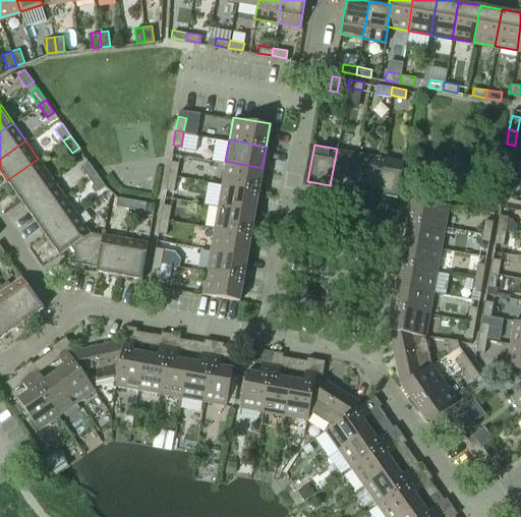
[(352,189),(359,153),(337,149),(330,185),(352,189)]
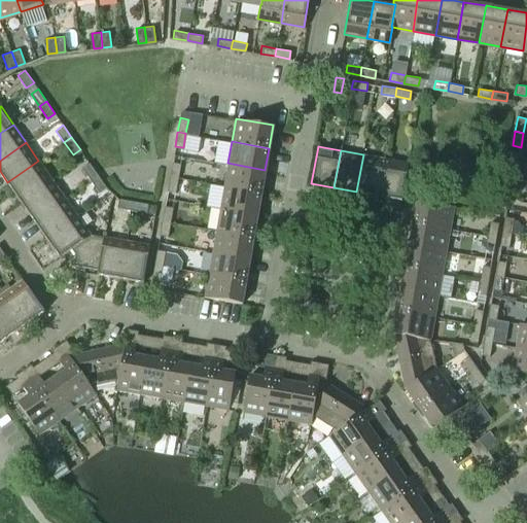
[(378,195),(384,158),(363,154),(356,192),(378,195)]
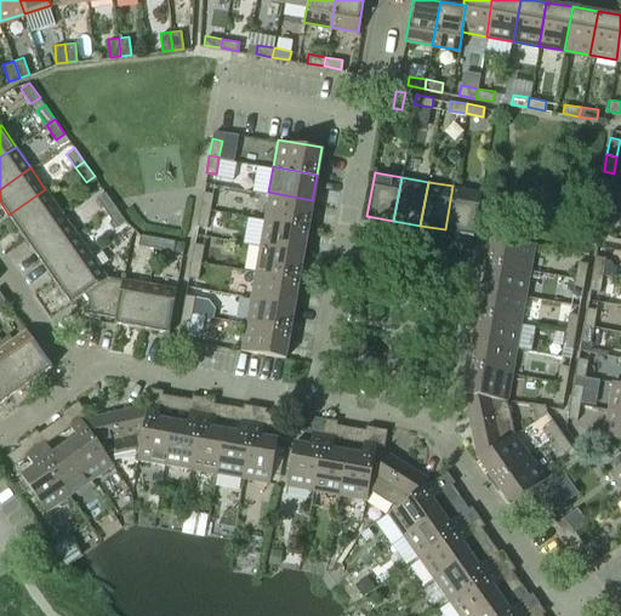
[(473,234),(480,190),(453,186),(445,229),(473,234)]
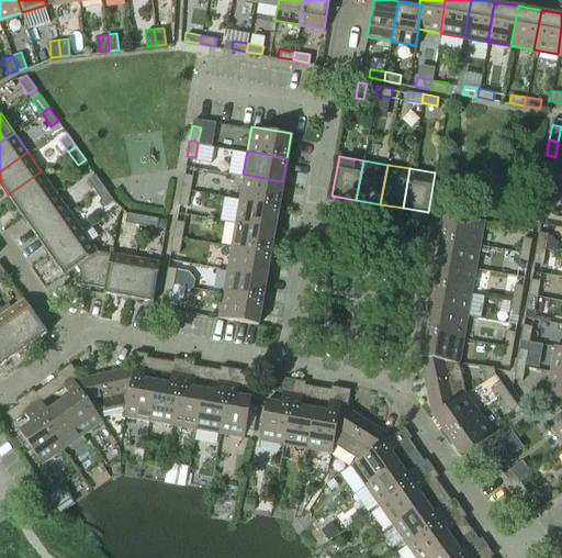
[(22,214),(55,191),(41,171),(8,194),(22,214)]
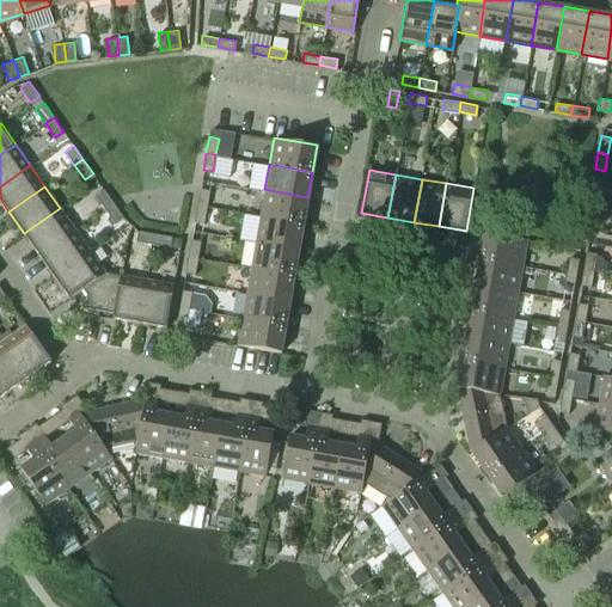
[(599,204),(601,188),(592,186),(589,203),(599,204)]
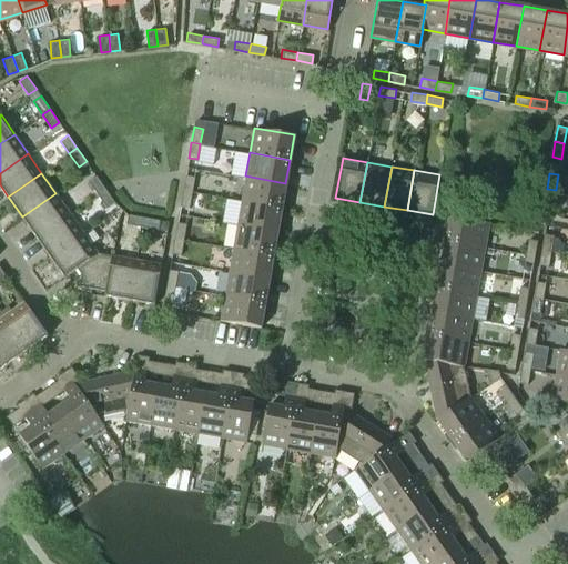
[(104,187),(95,174),(88,180),(97,192),(104,187)]
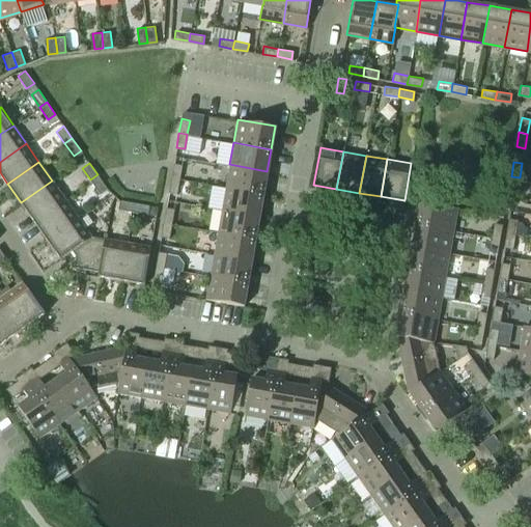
[(179,178),(182,164),(173,163),(171,176),(179,178)]
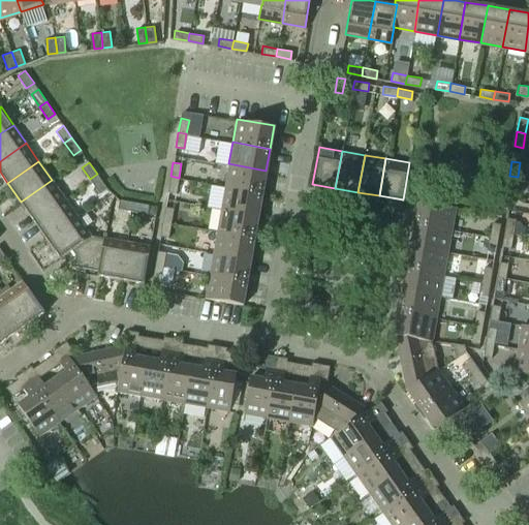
[(262,192),(266,171),(228,163),(225,186),(262,192)]
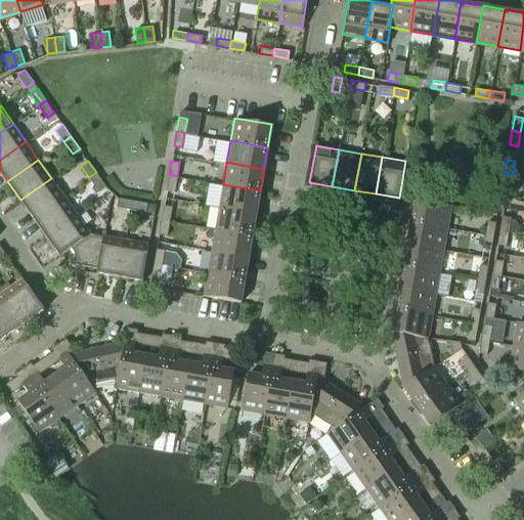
[(105,185),(96,172),(89,177),(98,190),(105,185)]
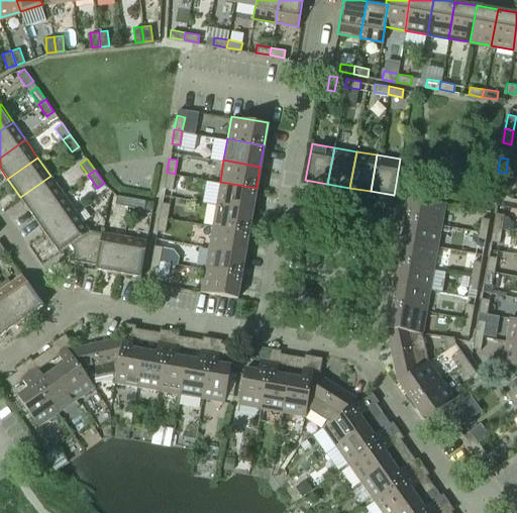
[(172,188),(175,174),(167,172),(164,187),(172,188)]
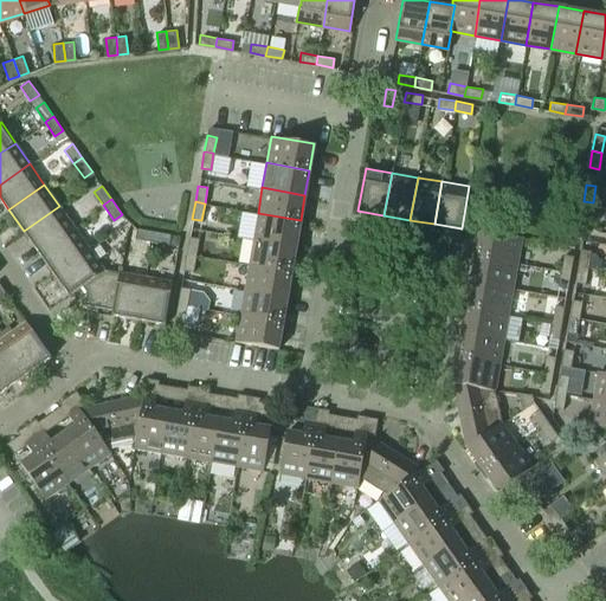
[(590,219),(593,202),(584,201),(580,218),(590,219)]
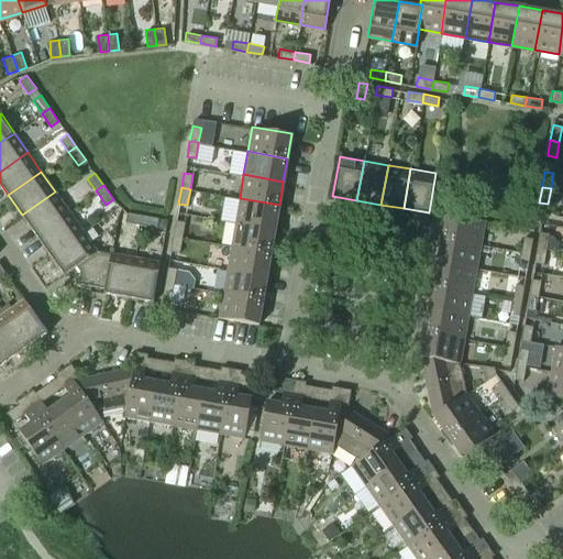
[(35,234),(68,210),(55,192),(22,215),(35,234)]
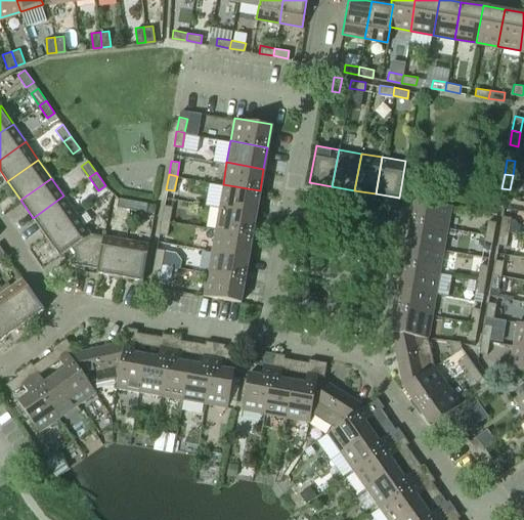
[(256,213),(260,190),(223,184),(219,206),(256,213)]
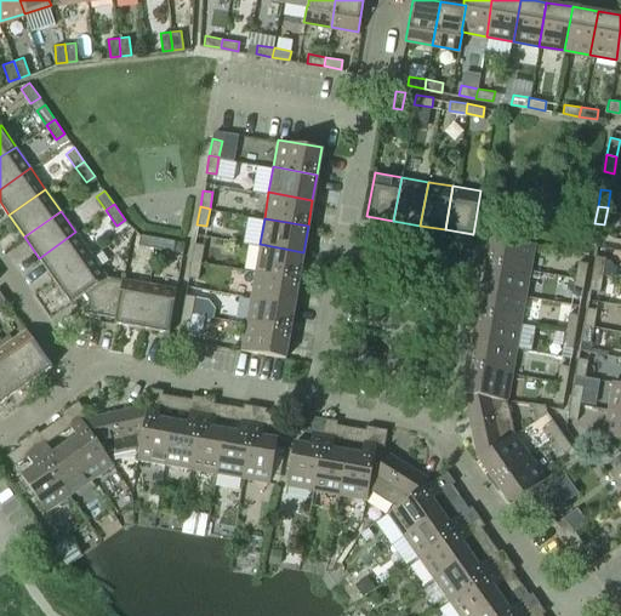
[(91,254),(75,232),(39,258),(53,279),(91,254)]
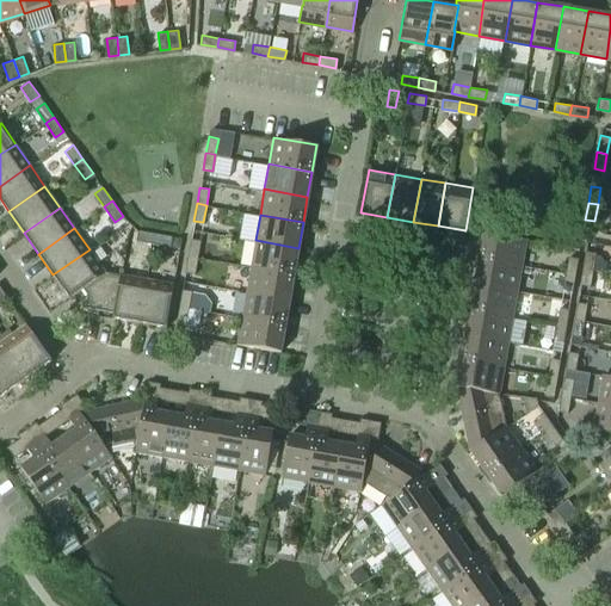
[(153,242),(154,233),(137,229),(136,240),(153,242)]
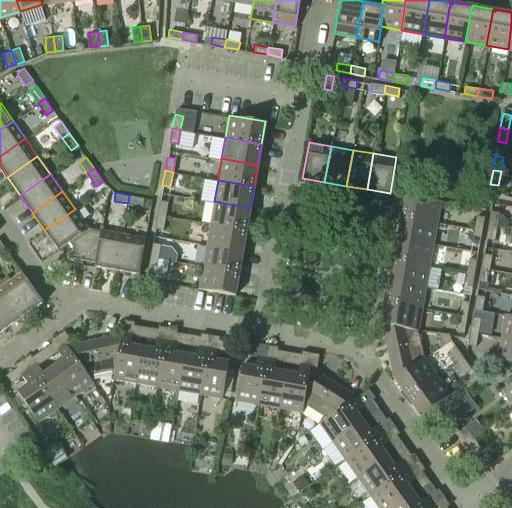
[(436,221),(440,199),(404,193),(400,215),(436,221)]
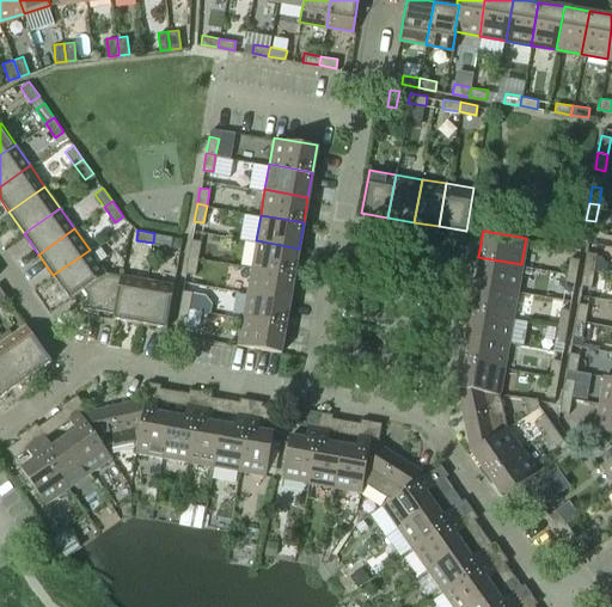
[(179,247),(182,238),(154,233),(153,243),(170,246),(179,247)]
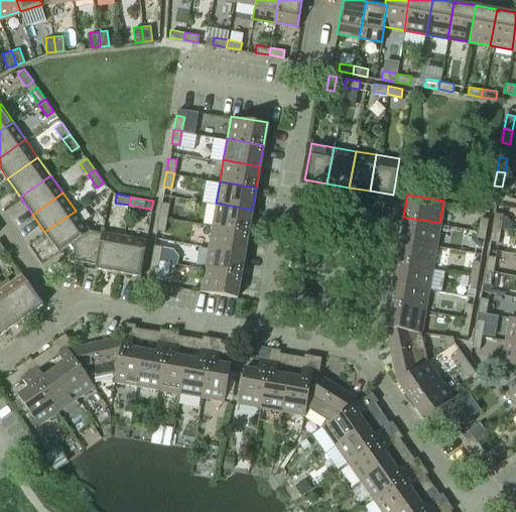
[(166,216),(169,203),(161,201),(158,215),(166,216)]
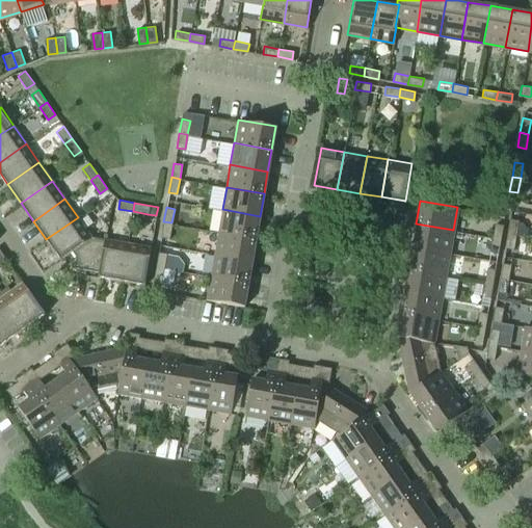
[(256,238),(260,216),(222,209),(218,231),(256,238)]
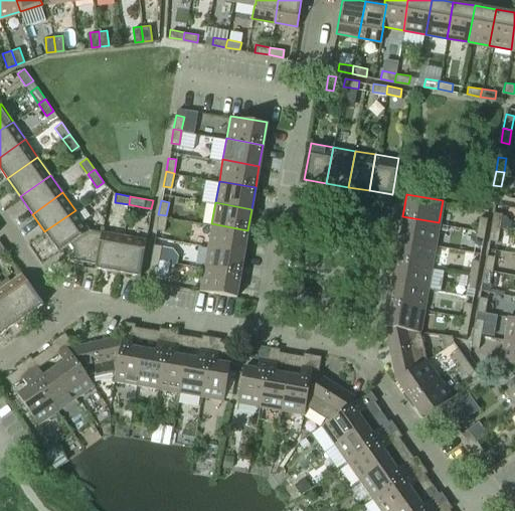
[(96,263),(102,225),(100,225),(99,230),(88,228),(75,210),(44,231),(57,250),(69,242),(73,247),(71,258),(96,263)]
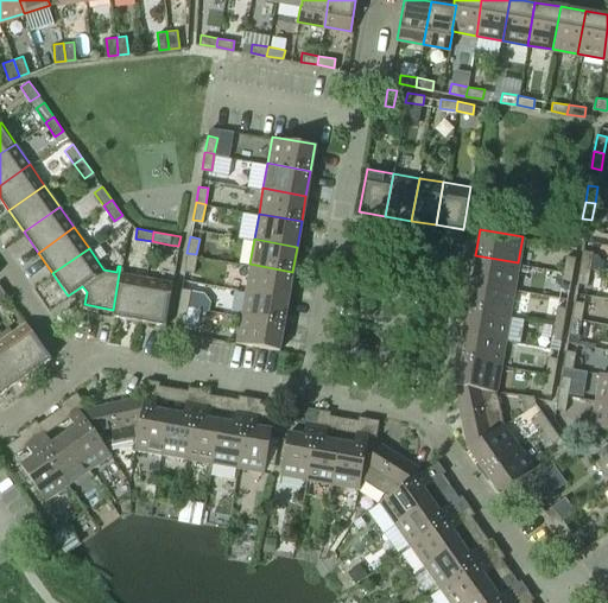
[(589,267),(593,251),(583,249),(581,266),(589,267)]
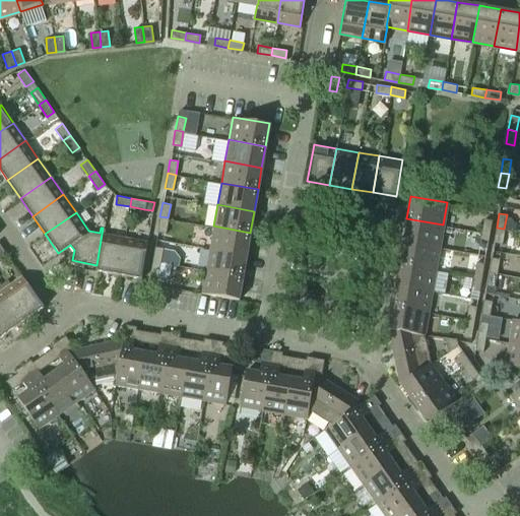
[(166,233),(168,217),(159,216),(157,231),(166,233)]
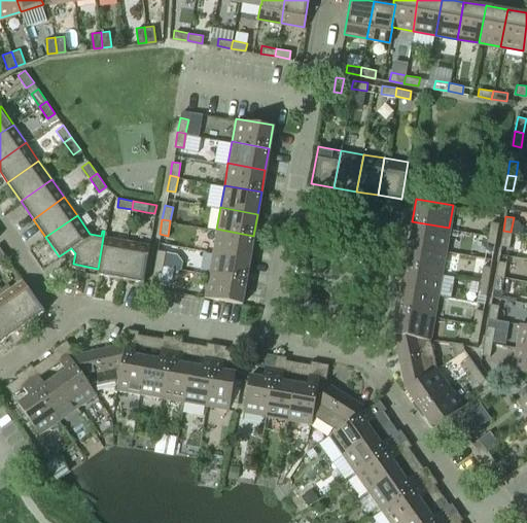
[(495,236),(498,221),(490,220),(488,235),(495,236)]
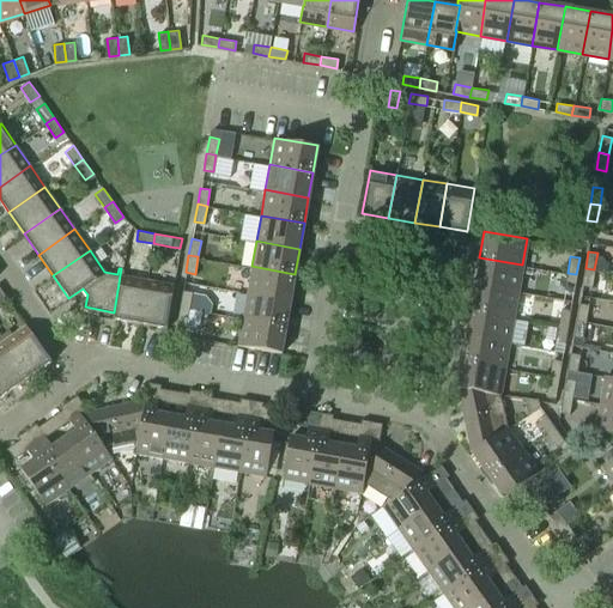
[(519,290),(522,265),(479,257),(475,283),(519,290)]
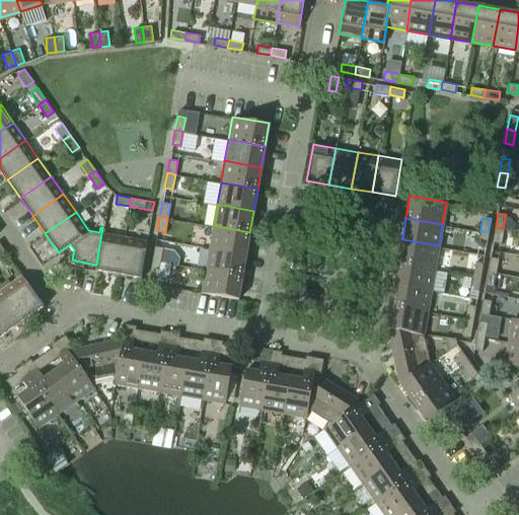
[(245,253),(249,232),(213,225),(209,247),(245,253)]
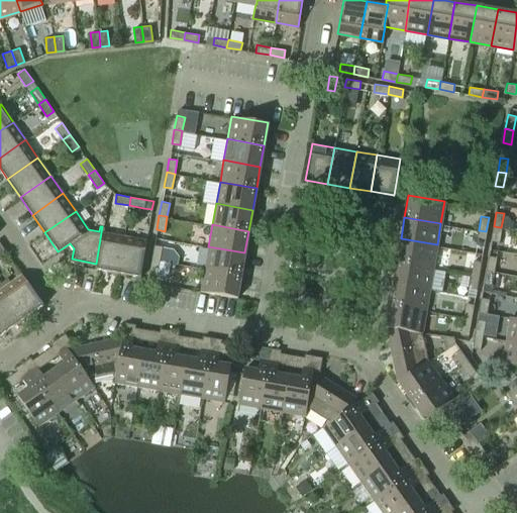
[(117,272),(124,235),(103,231),(104,226),(102,226),(96,264),(95,268),(117,272)]
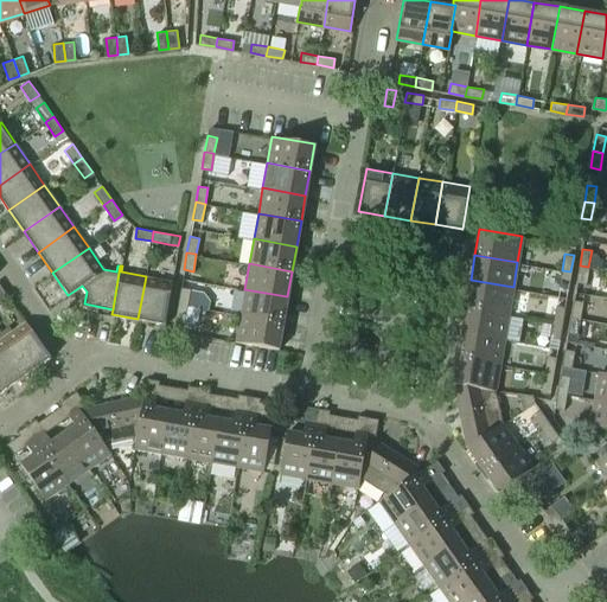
[(586,283),(588,267),(580,266),(576,282),(586,283)]
